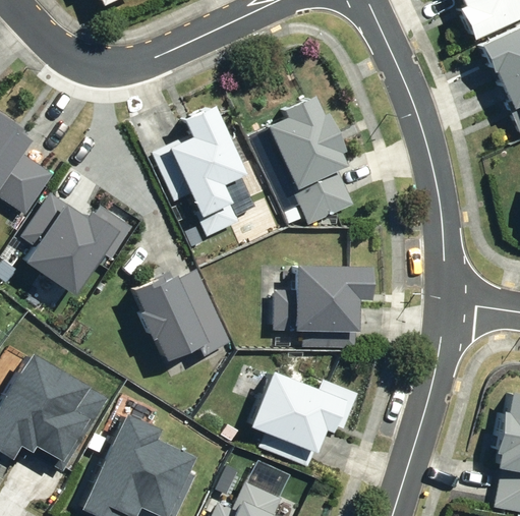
[(519,0),(459,0),(477,39),(519,18),(519,0)]
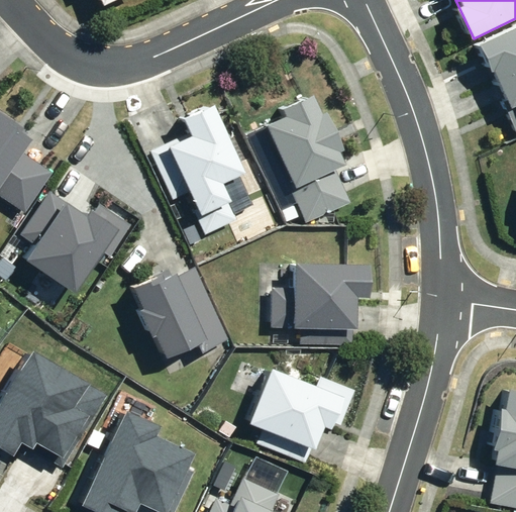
[(515,25),(476,44),(515,131),(515,25)]
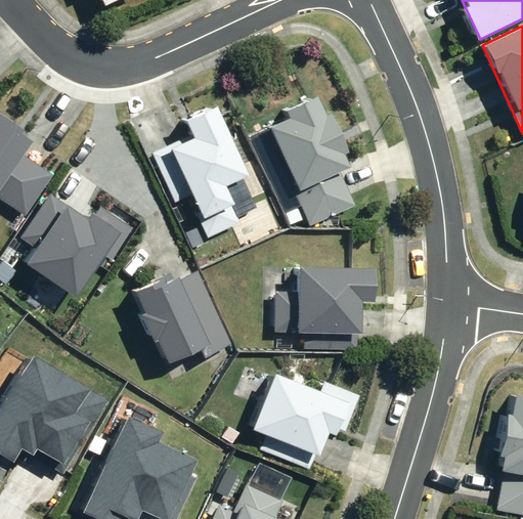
[(289,118),(268,126),(309,227),(355,210),(340,172),(350,168),(344,153),(349,149),(335,115),(330,117),(322,97),(287,112),(289,118)]
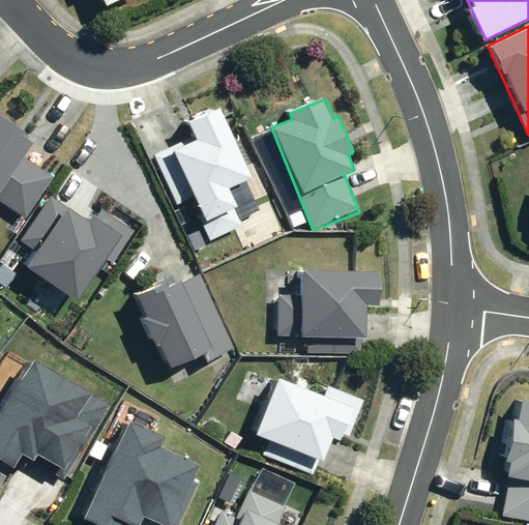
[(174,155),(151,165),(171,213),(194,204),(210,244),(243,231),(237,214),(250,209),(239,183),(252,178),(223,109),(188,123),(196,141),(172,150),(174,155)]
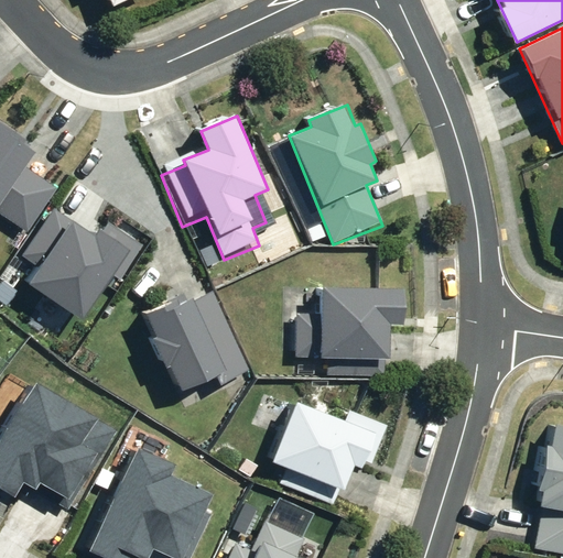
[(34,151),(0,127),(0,219),(23,237),(54,194),(21,170),(34,151)]
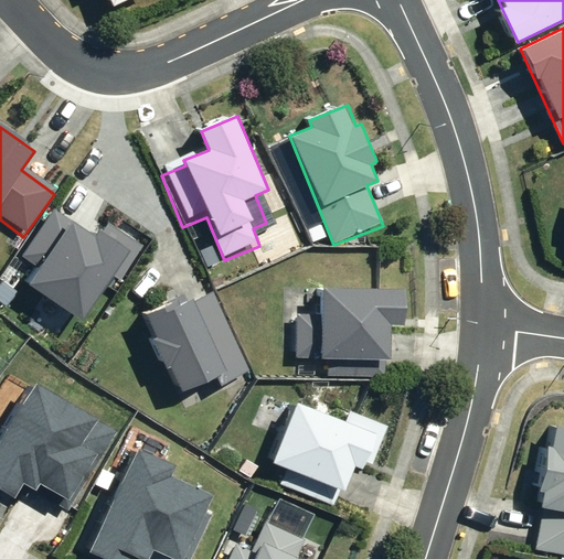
[(53,212),(52,214),(17,264),(31,273),(21,288),(76,328),(108,281),(114,286),(138,251),(104,227),(94,240),(53,212)]
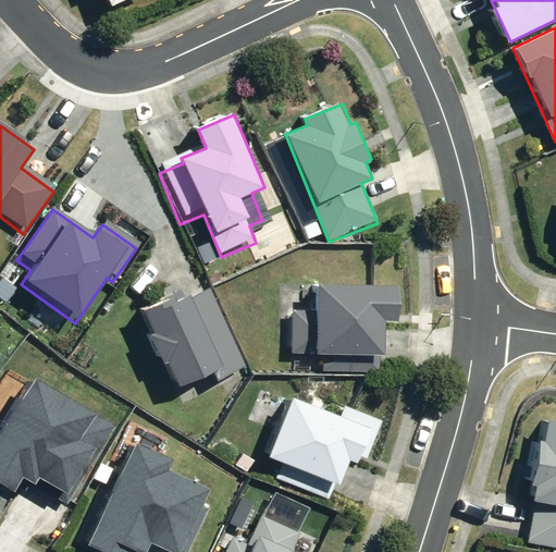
[(400,290),(320,286),(319,319),(274,317),(272,354),(321,356),(320,377),(363,379),(365,356),(384,357),(385,319),(399,320),(400,290)]
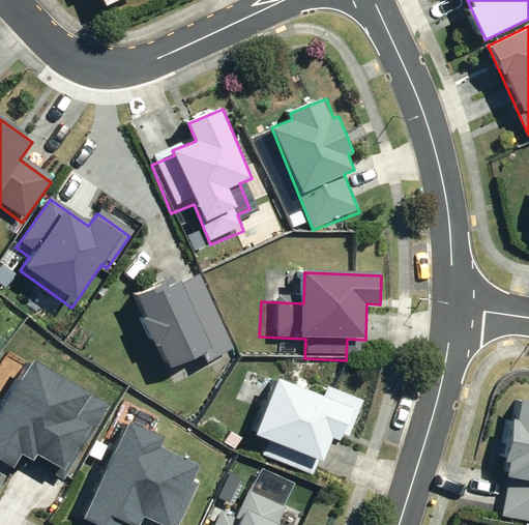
[(231,353),(196,275),(172,287),(169,279),(126,297),(160,373),(188,360),(193,370),(231,353)]
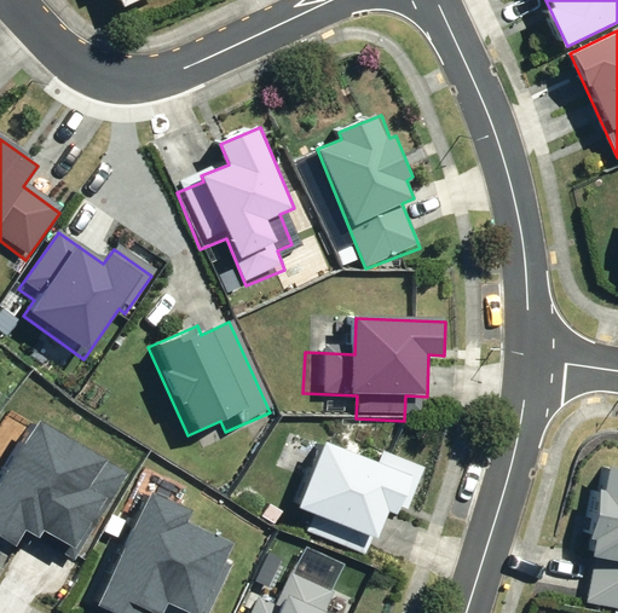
[(105,457),(42,418),(0,479),(0,562),(11,548),(30,562),(35,555),(62,567),(102,502),(85,491),(105,457)]
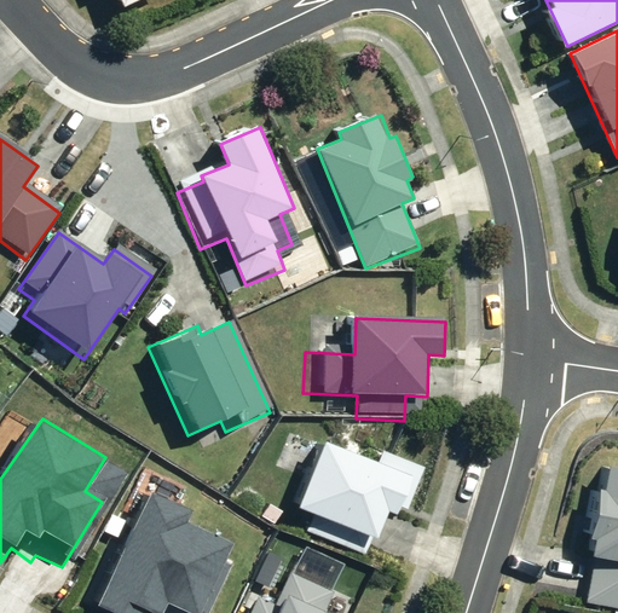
[(373,460),(317,438),(292,504),(374,536),(382,513),(402,521),(423,462),(379,445),(373,460)]
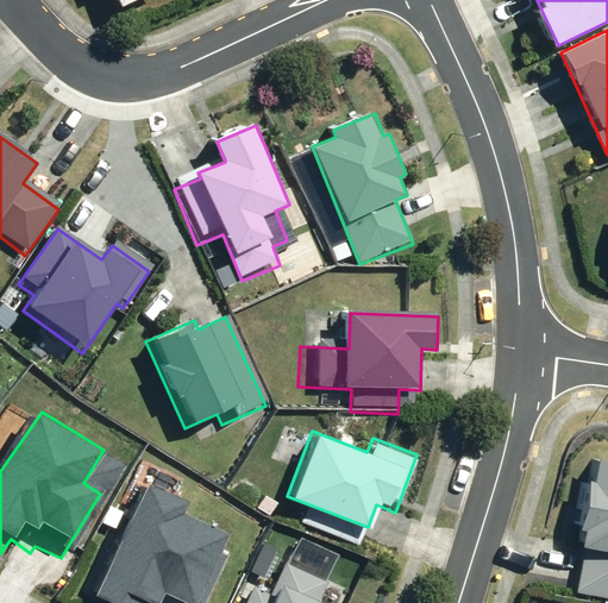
[(607,454),(601,453),(596,477),(594,477),(572,588),(607,595),(607,454)]
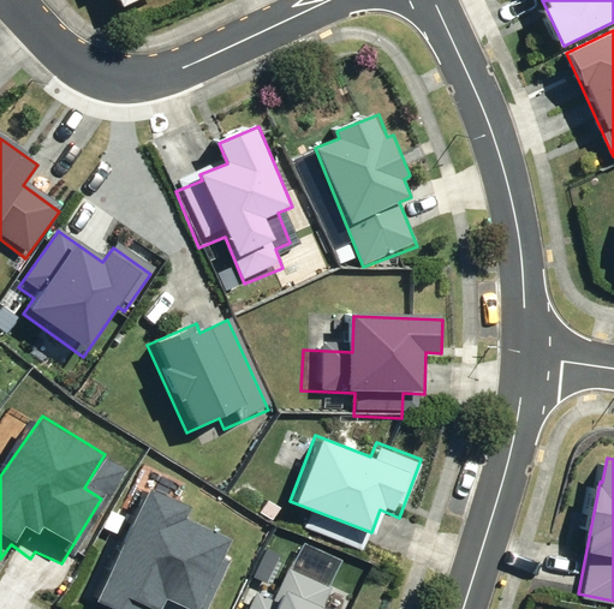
[(198,608),(237,536),(144,488),(82,608),(198,608)]
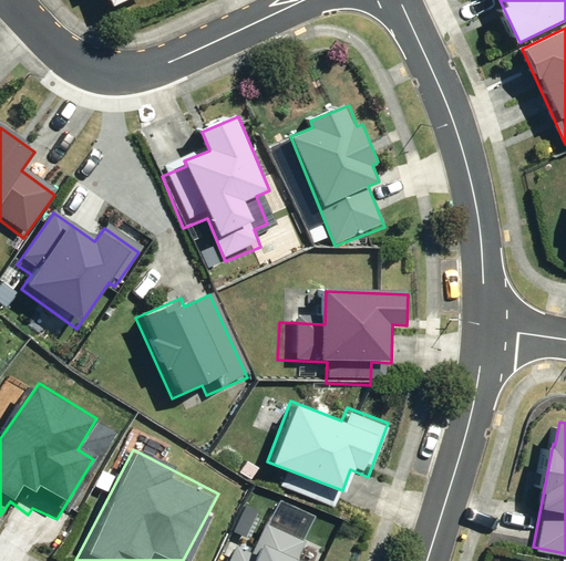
[(238,560),(230,557),(228,560),(301,560),(308,546),(268,528),(254,560),(238,560)]
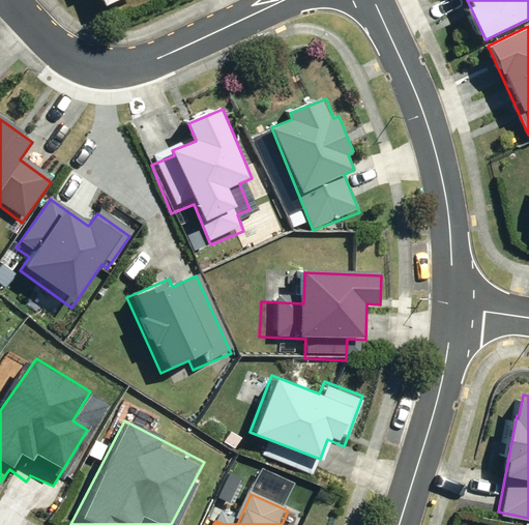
All buildings are outlined.
